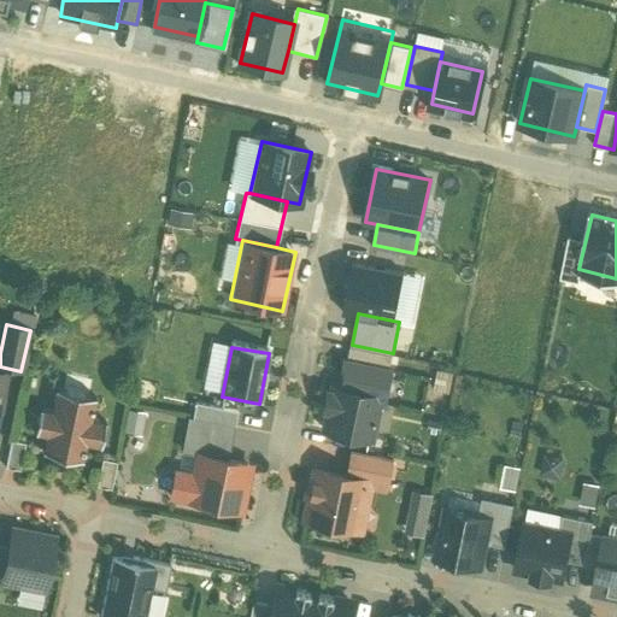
[(350,347),(342,381),(382,389),(386,391),(394,356),(350,347)]
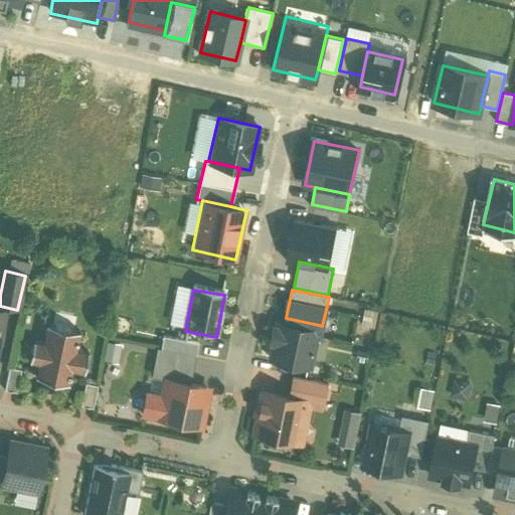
[(271,340),(314,349),(319,325),(286,318),(276,316),(271,340)]
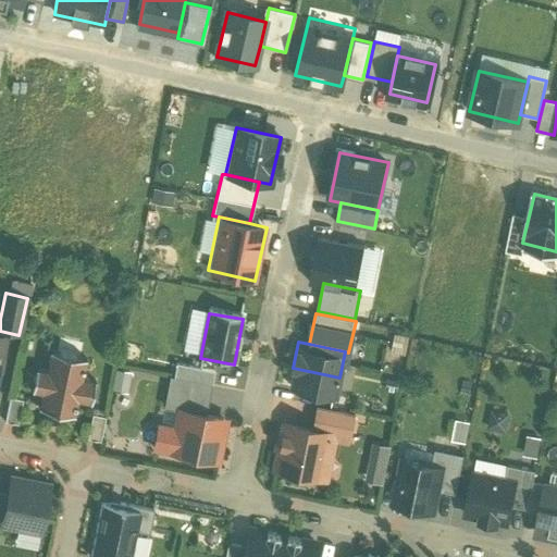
[(84,360),(49,353),(46,371),(37,369),(32,394),(40,395),(37,411),(72,419),(75,405),(87,407),(93,381),(81,379),(84,360)]
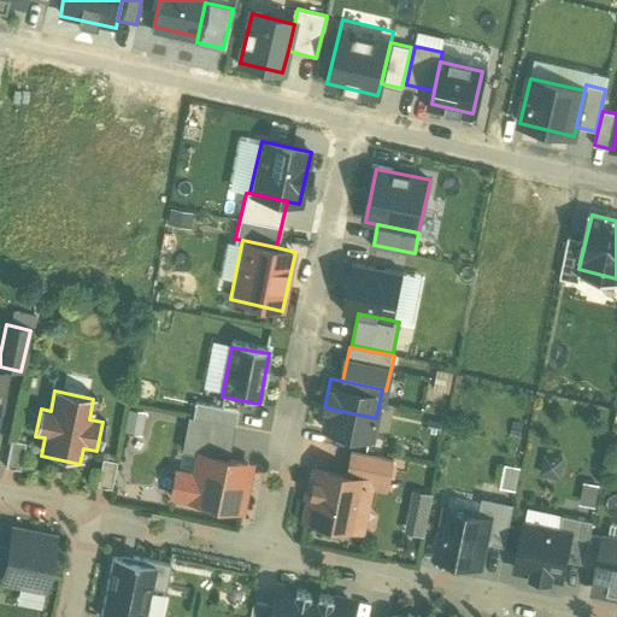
[(189,417),(177,469),(192,472),(195,454),(227,462),(239,412),(195,403),(192,417),(189,417)]
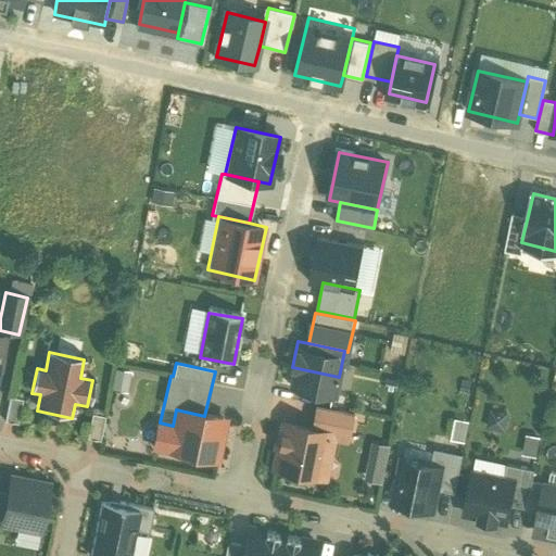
[(287,392),(333,403),(339,377),(292,367),(287,392)]
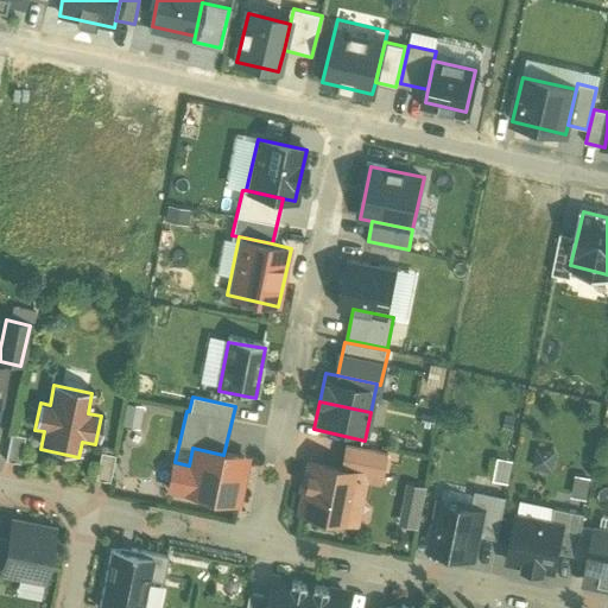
[(25,439),(10,436),(4,461),(19,466),(25,439)]
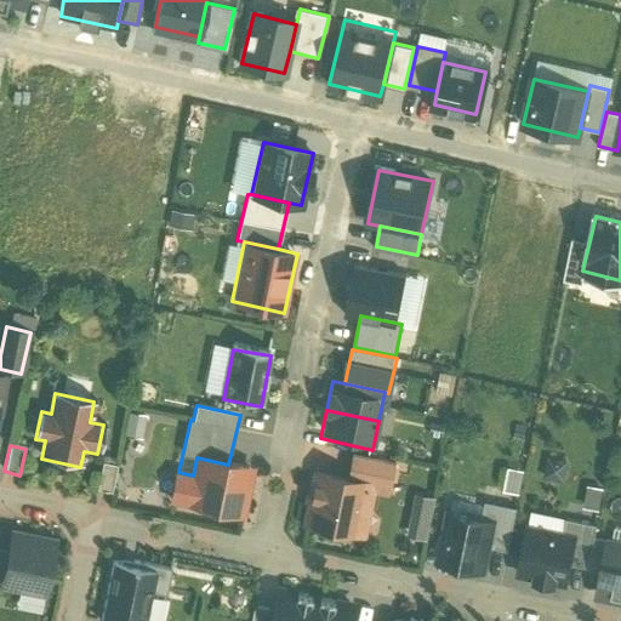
[(353,454),(347,479),(363,483),(388,488),(393,463),(353,454)]
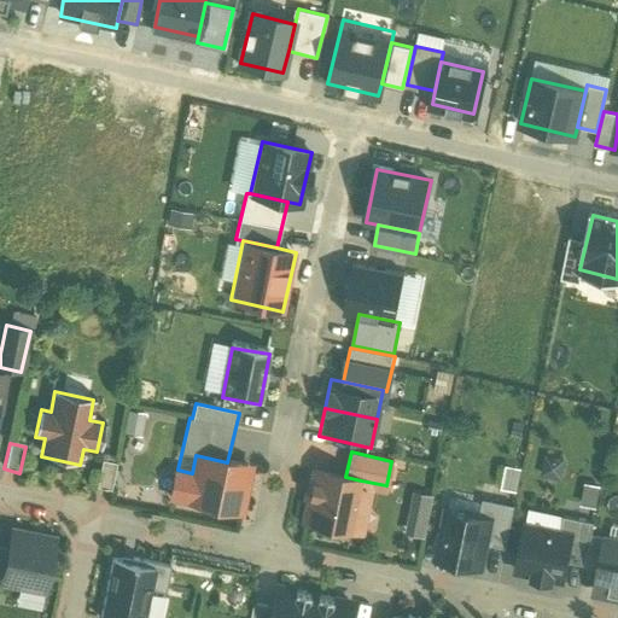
[(167,502),(239,519),(251,467),(227,462),(196,455),(192,473),(178,470),(174,470),(167,502)]
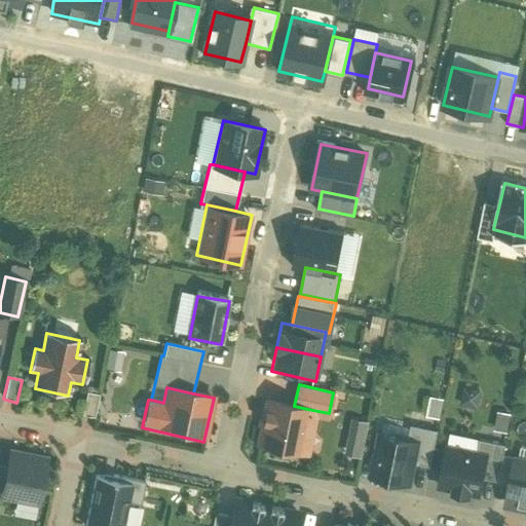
[(99,395),(86,392),(82,417),(95,419),(99,395)]
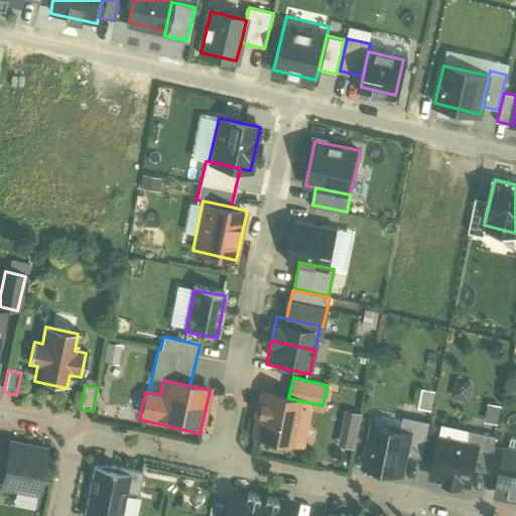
[(260,391),(249,439),(290,448),(301,401),(288,398),(260,391)]
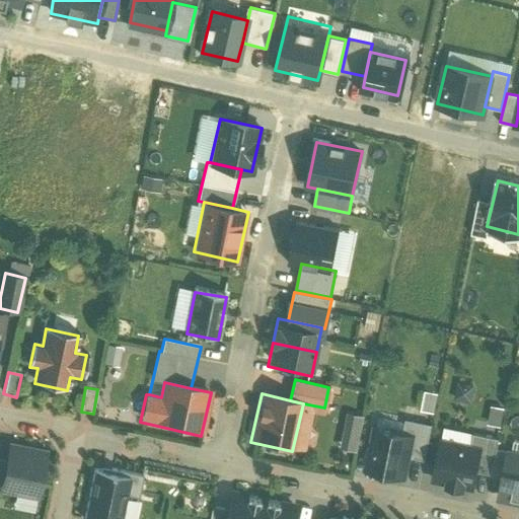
[(405,418),(402,432),(415,434),(410,455),(424,458),(432,424),(405,418)]
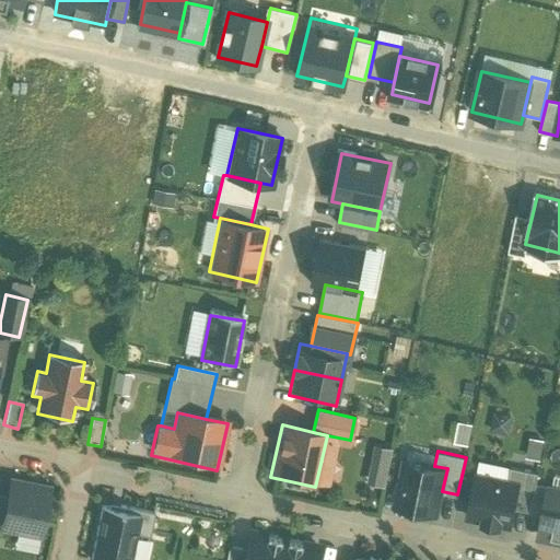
[(403,458),(393,504),(438,514),(442,491),(447,468),(434,466),(403,458)]
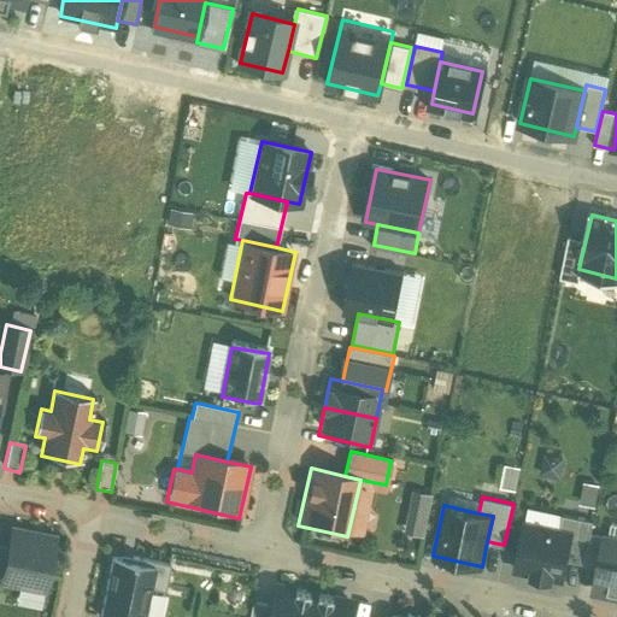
[(594,522),(563,516),(560,533),(571,535),(566,560),(585,564),(588,547),(591,535),(594,522)]
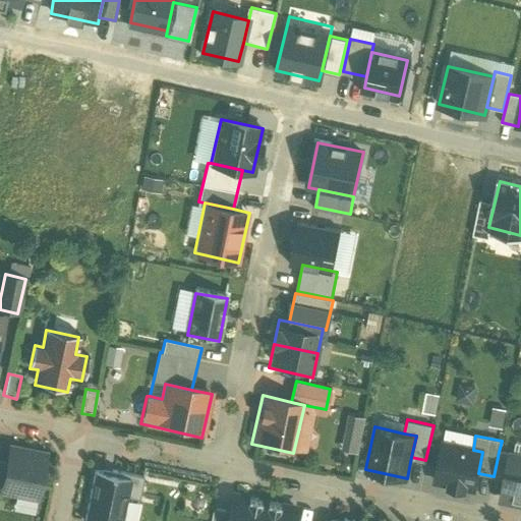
[(520,444),(517,443),(514,455),(499,452),(497,462),(509,464),(506,480),(502,498),(520,502),(520,444)]
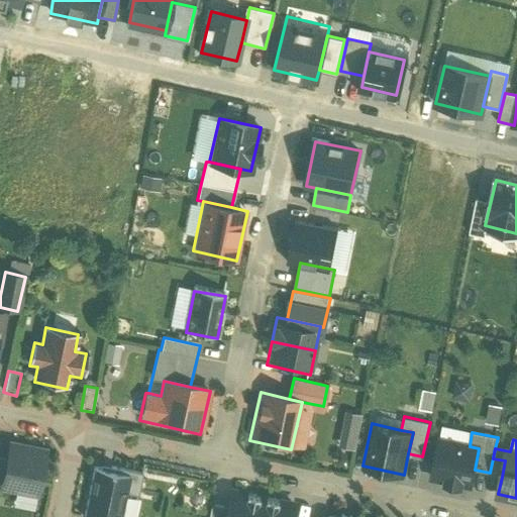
[(470,446),(440,440),(432,478),(447,481),(447,484),(460,487),(461,484),(472,486),(475,470),(479,448),(470,446)]
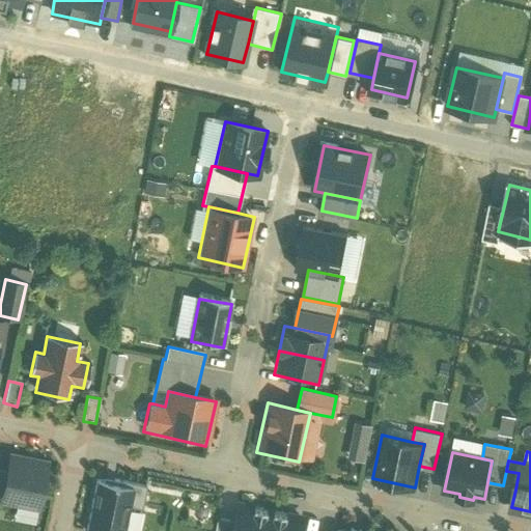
[(48,465),(9,456),(5,475),(0,498),(0,505),(37,513),(48,465)]
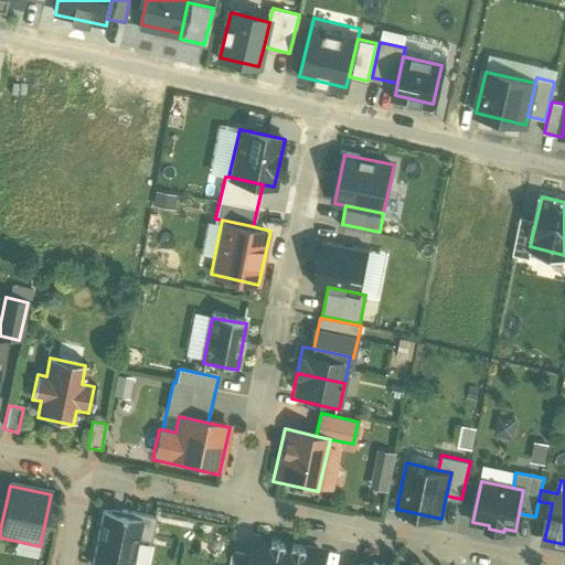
[(552,503),(539,501),(535,516),(535,519),(548,521),(552,503)]
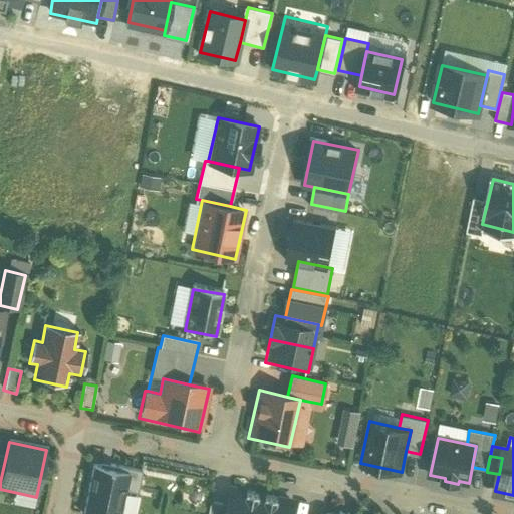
[(116,513),(125,472),(92,466),(84,512),(95,513),(116,513)]
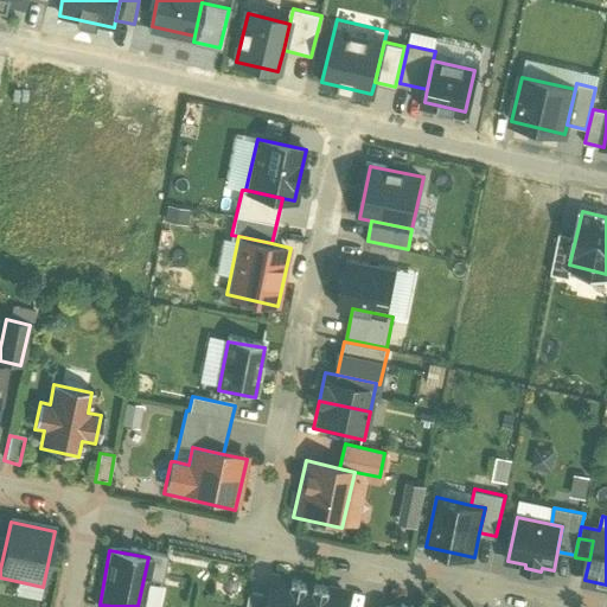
[(304,606),(311,579),(274,569),(268,596),(264,606),(304,606)]
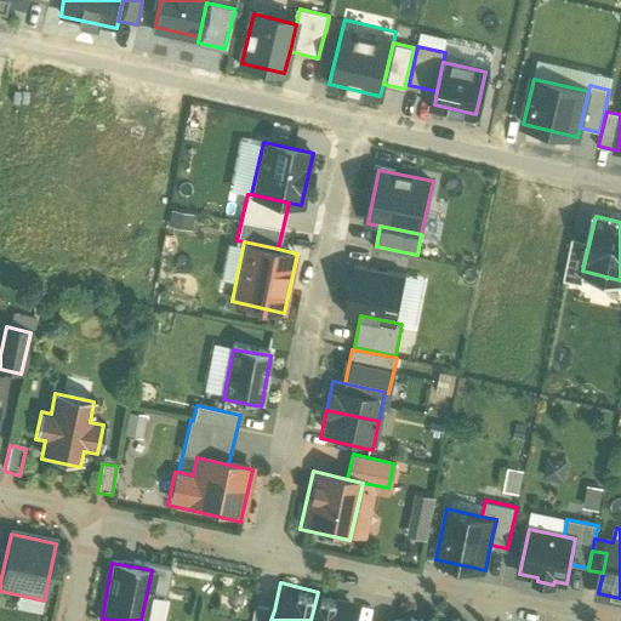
[(318,592),(311,620),(349,620),(355,600),(318,592)]
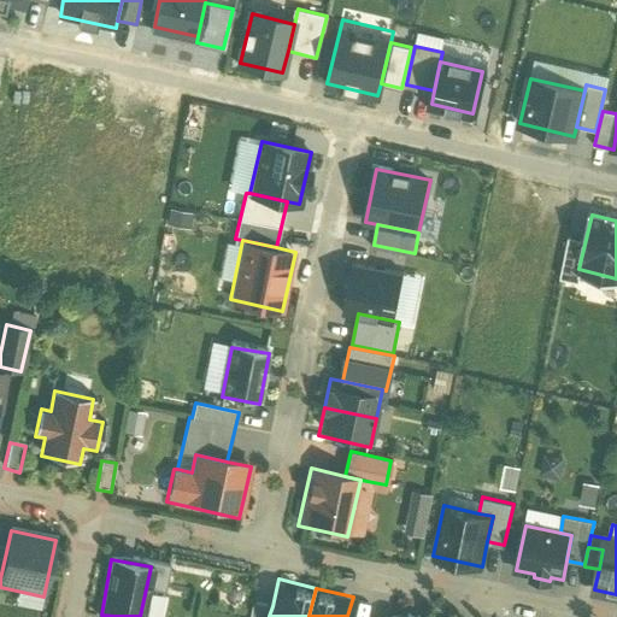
[(269,616),(272,606),(252,601),(247,616),(269,616)]
